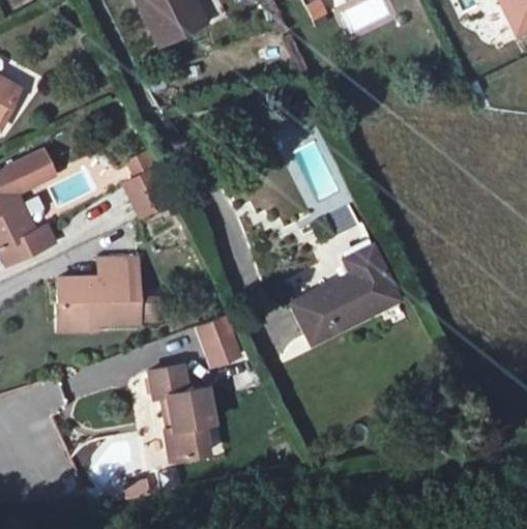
[(140,0),(159,39),(199,21),(187,0),(140,0)]
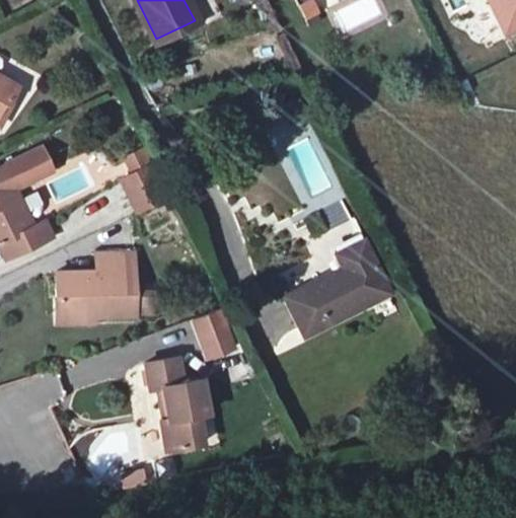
[(199,0),(204,10),(222,1),(221,0),(199,0)]
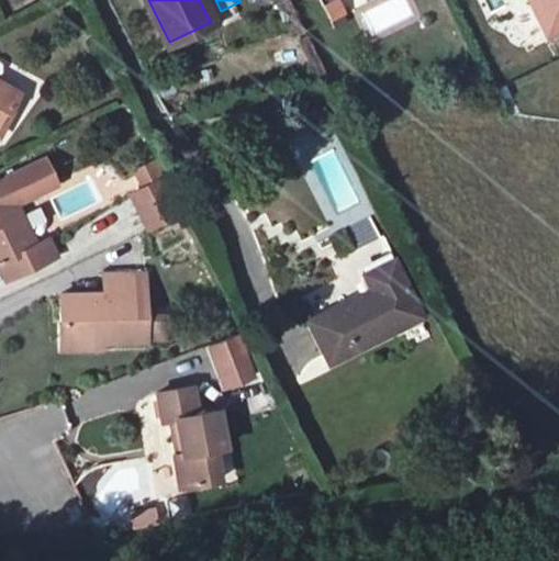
[(338,0),(327,4),(333,22),(350,15),(344,0),(338,0)]
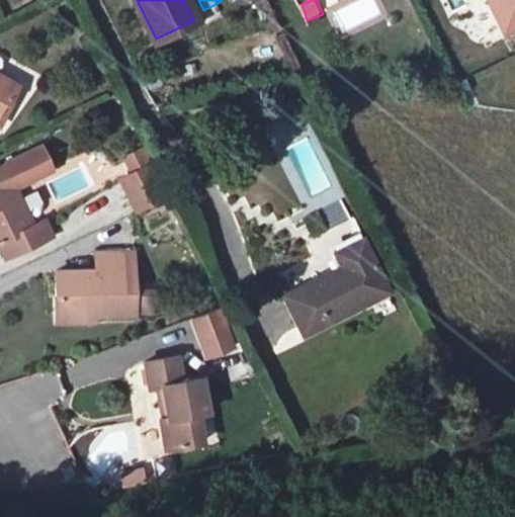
[(487,0),(502,30),(514,24),(514,0),(487,0)]
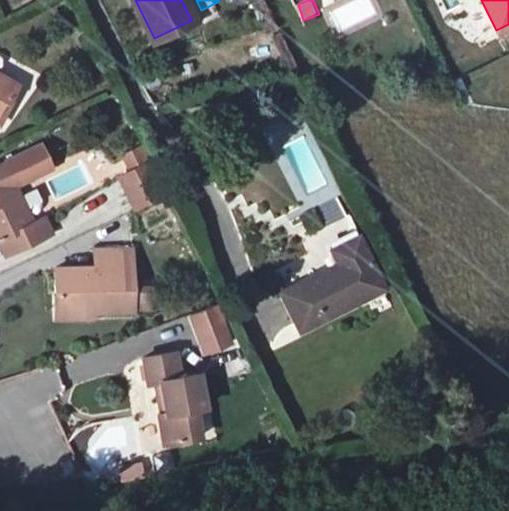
[(0,110),(4,101),(12,104),(21,84),(0,73),(0,110)]
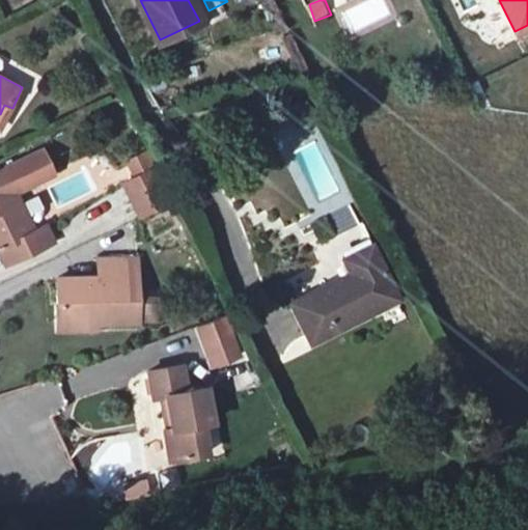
[(325,163),(328,161),(320,149),(301,162),(327,198),(341,188),(325,163)]
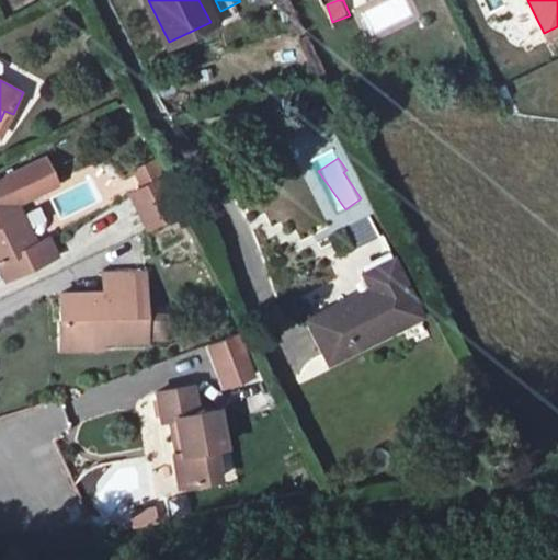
[(44,166),(0,185),(0,263),(8,260),(14,274),(64,250),(57,236),(40,243),(21,201),(54,185),(44,166)]
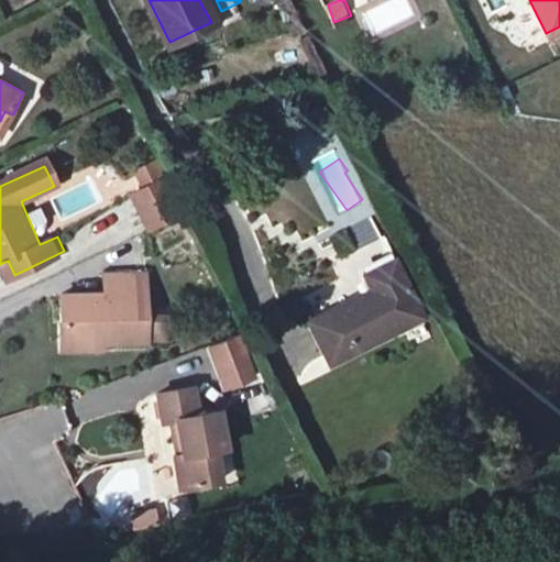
[(128,196),(144,229),(174,215),(157,182),(128,196)]
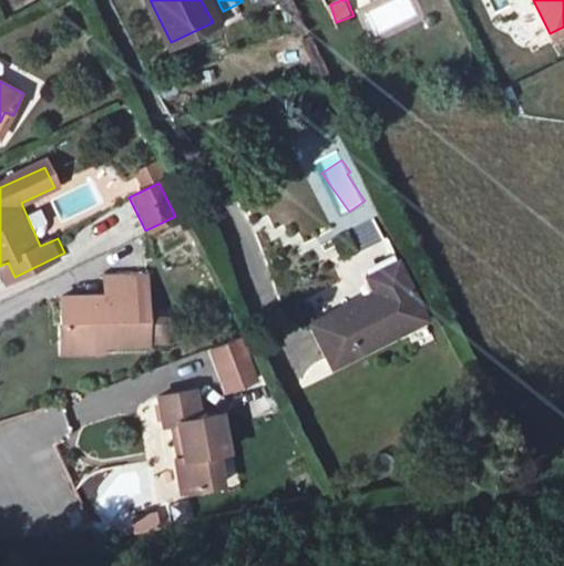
[(401,254),(372,269),(381,286),(315,321),(337,364),(433,314),(401,254)]
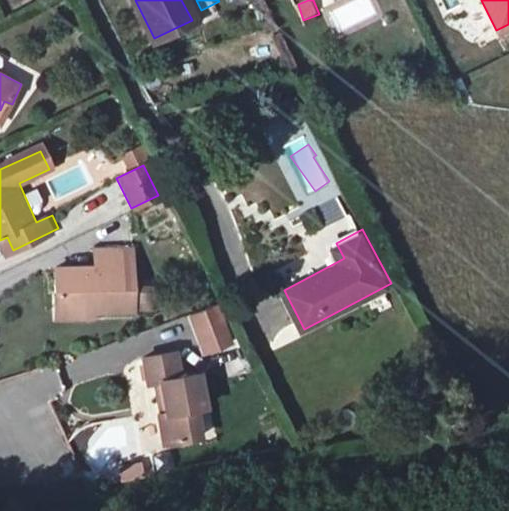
[(103,267),(58,268),(59,309),(96,308),(96,317),(137,316),(135,247),(102,248),(103,267)]
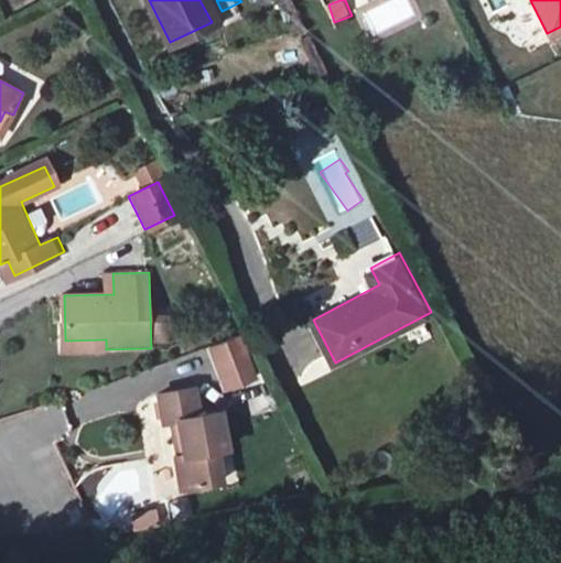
[(238,336),(211,346),(226,389),(258,377),(238,336)]
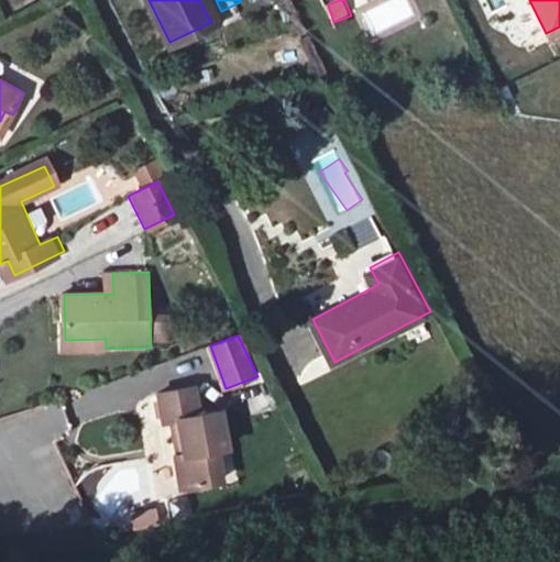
[(302,368),(309,382),(332,368),(325,355),(302,368)]
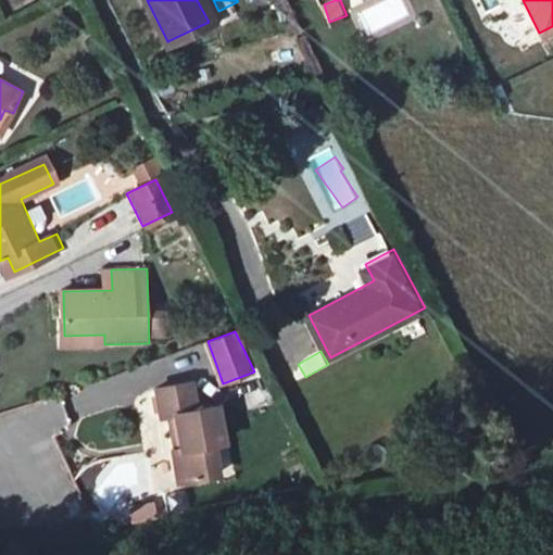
[(220,379),(153,389),(158,420),(176,417),(180,451),(168,452),(173,482),(188,480),(188,486),(226,480),(221,443),(228,442),(220,379)]
